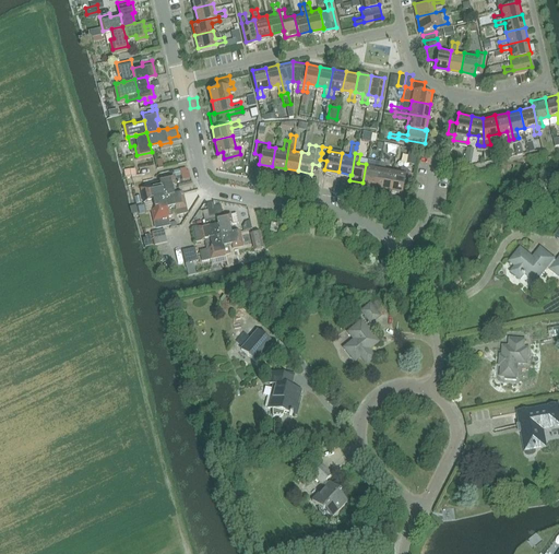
[(376,185),(381,157),(376,157),(375,165),(366,164),(363,183),(376,185)]
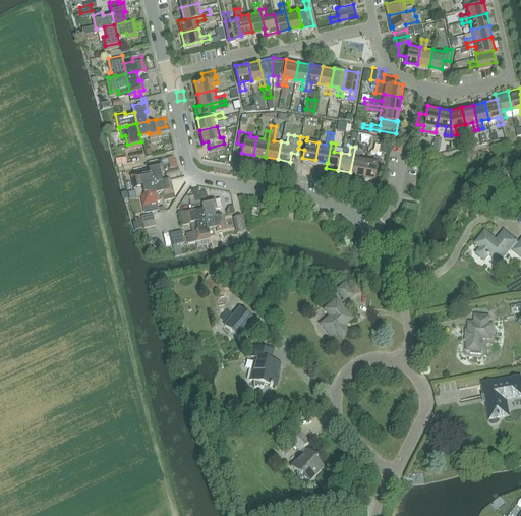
[(359,148),(355,147),(350,172),(362,175),(365,157),(358,156),(359,148)]
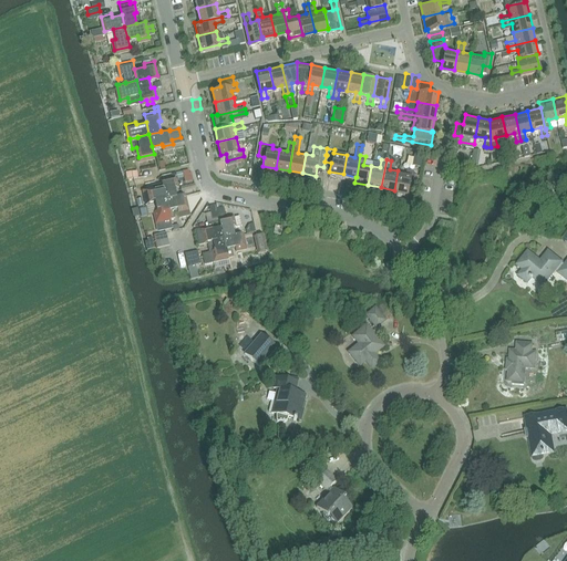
[(398,170),(394,190),(408,193),(410,184),(415,185),(419,172),(413,170),(414,167),(406,165),(405,173),(398,170)]
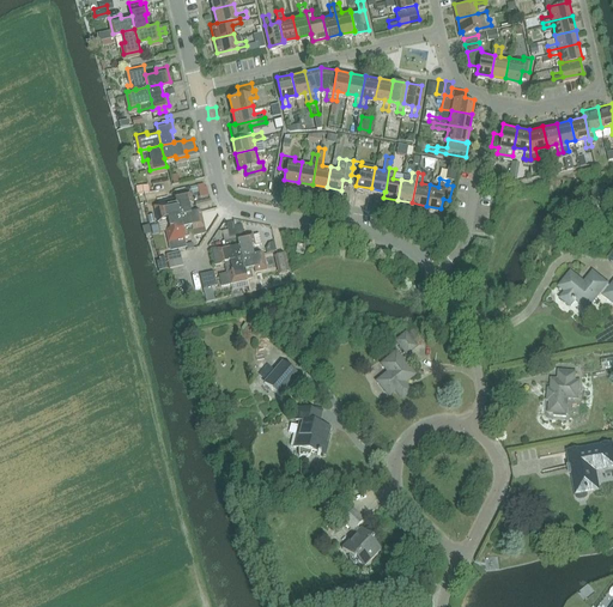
[(147,182),(135,184),(137,192),(149,190),(147,182)]
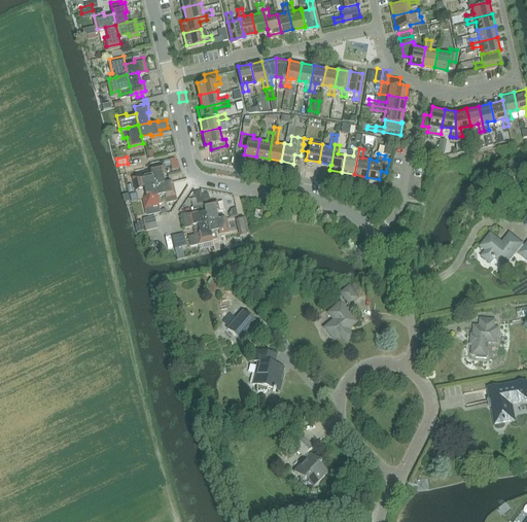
[(149,165),(151,172),(153,182),(164,180),(162,172),(165,171),(163,162),(149,165)]
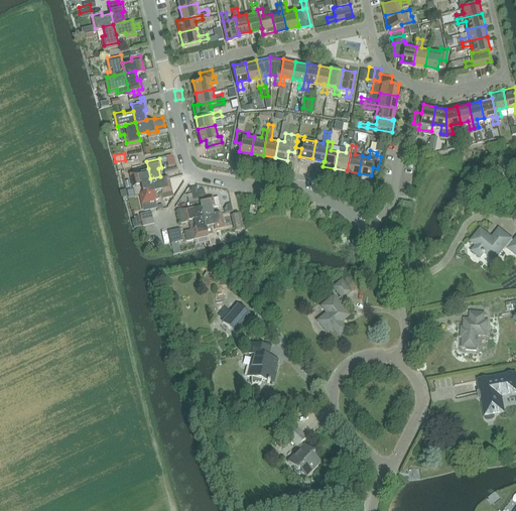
[(133,183),(141,181),(150,178),(148,168),(140,170),(139,168),(130,170),(133,183)]
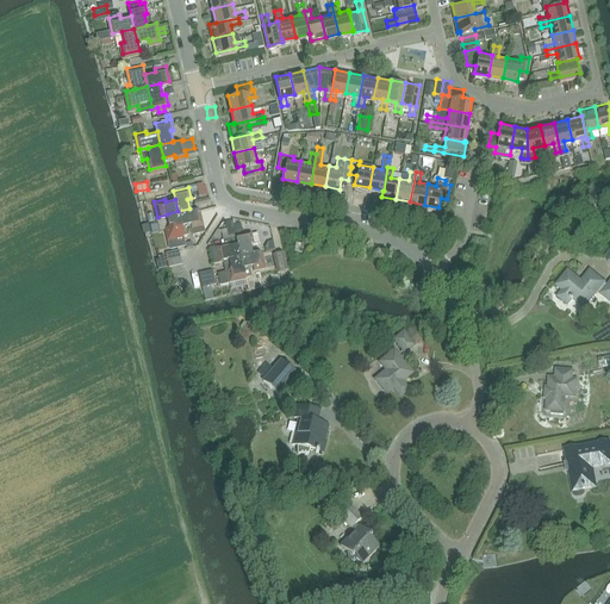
[(199,206),(190,209),(178,211),(181,223),(184,231),(188,230),(186,222),(191,220),(193,229),(204,226),(199,206)]
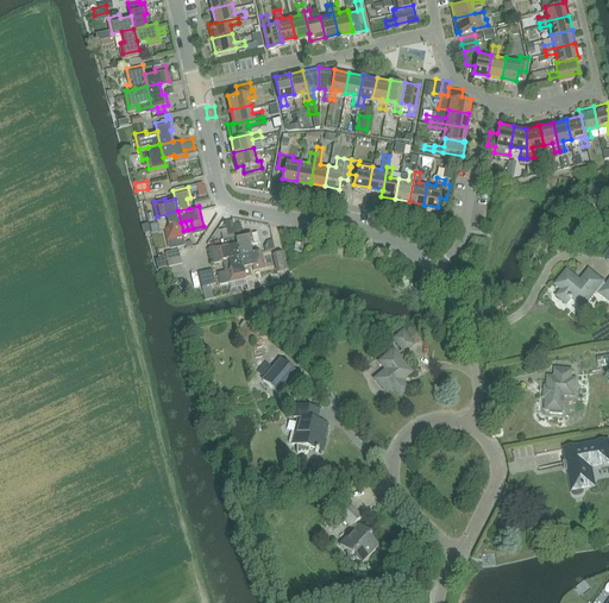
[(177,211),(167,214),(168,224),(165,224),(170,244),(181,240),(180,236),(183,236),(181,223),(177,211)]
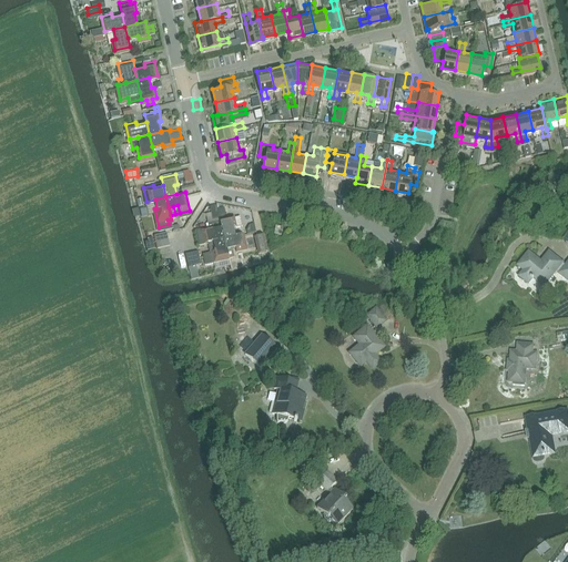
[(216,202),(210,203),(212,216),(219,214),(216,202)]
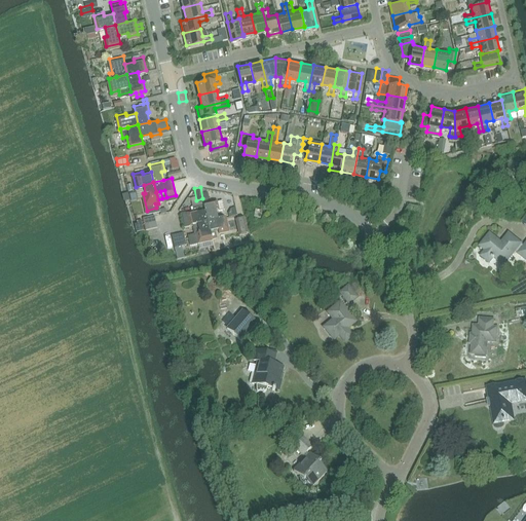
[(216,197),(202,200),(204,208),(208,218),(218,216),(216,208),(224,206),(222,196),(216,198),(216,197)]
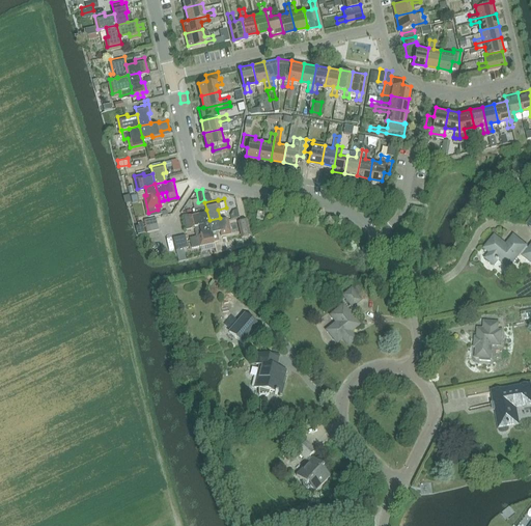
[(187,225),(194,224),(199,223),(199,222),(210,220),(206,210),(204,202),(194,205),(195,210),(184,213),(187,225)]
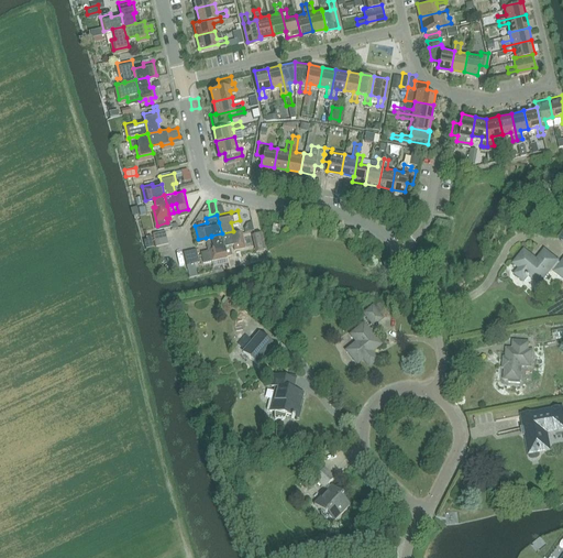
[(154,236),(166,233),(165,227),(152,230),(154,236)]
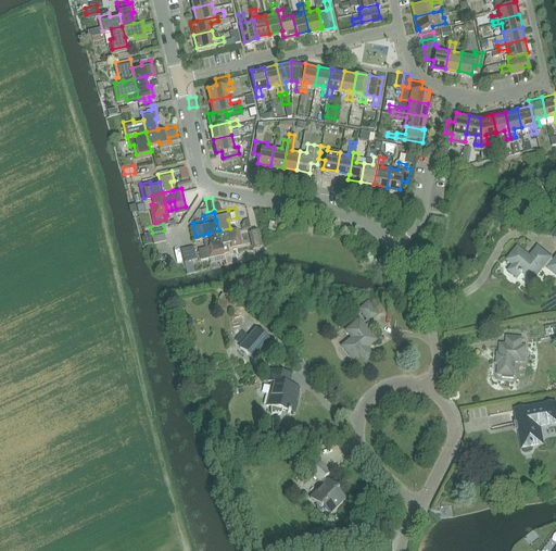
[(238,226),(230,228),(219,230),(222,241),(230,239),(231,242),(241,240),(238,226)]
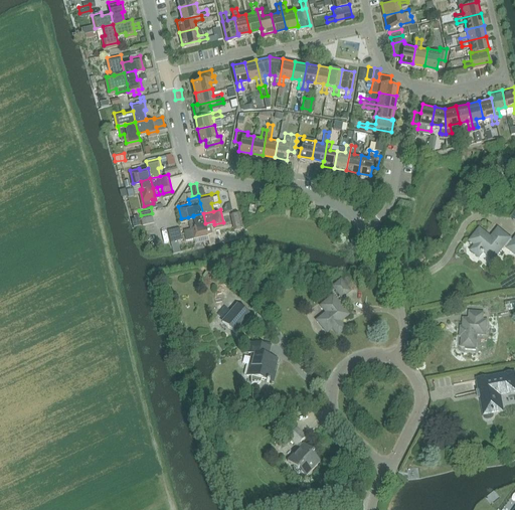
[(154,219),(152,213),(141,215),(142,221),(154,219)]
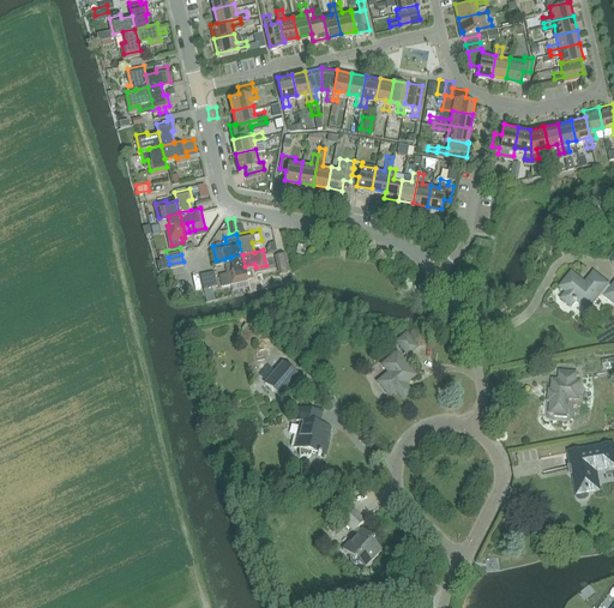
[(230,258),(224,259),(227,269),(220,270),(222,281),(224,281),(229,280),(232,278),(247,275),(245,266),(242,254),(230,257),(230,258)]
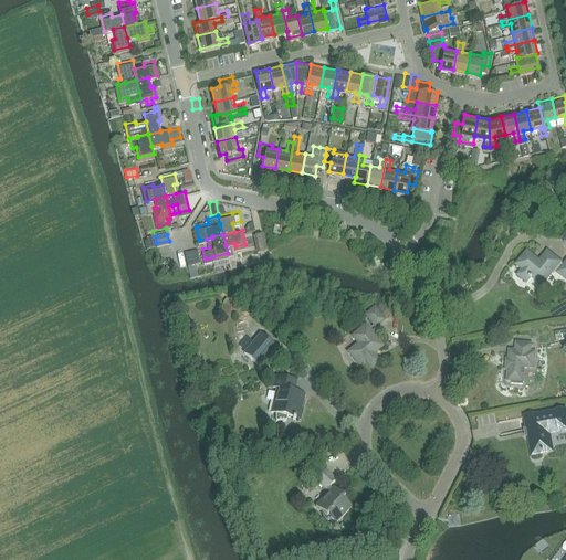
[(186,255),(199,252),(198,245),(185,249),(186,255)]
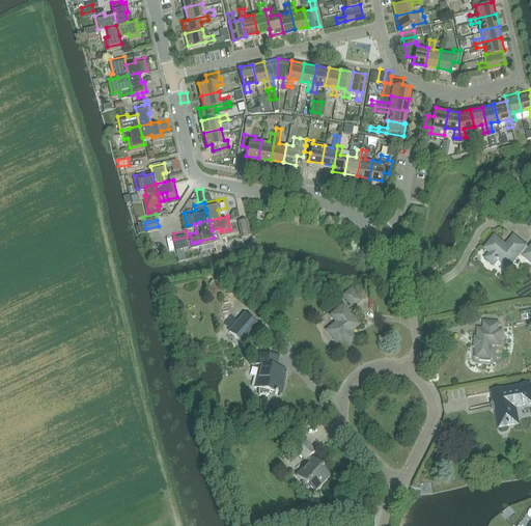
[(530,258),(530,240),(529,244),(513,231),(506,241),(494,231),(484,244),(485,244),(491,248),(485,254),(494,260),(497,256),(498,257),(499,255),(508,263),(520,249),(530,258)]
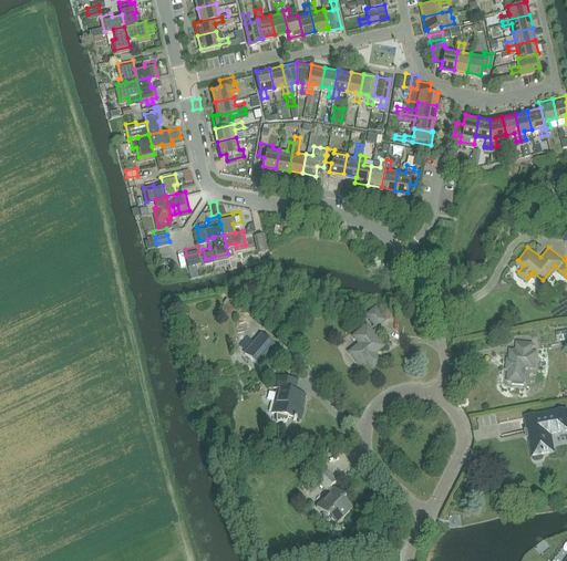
[(200,259),(199,252),(186,256),(188,262),(200,259)]
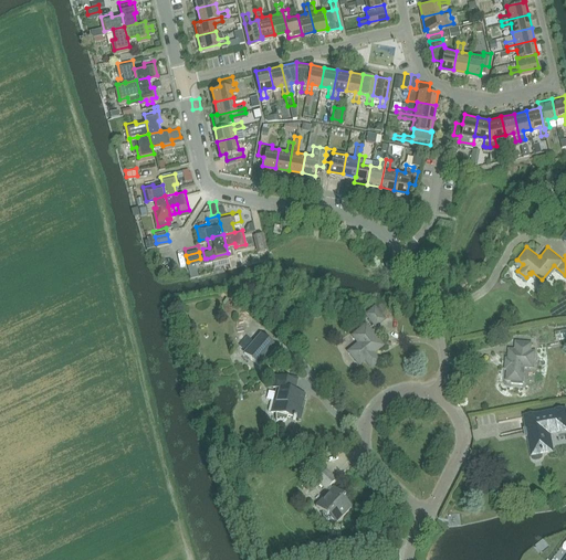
[(376,321),(384,315),(374,303),(366,310),(376,321)]
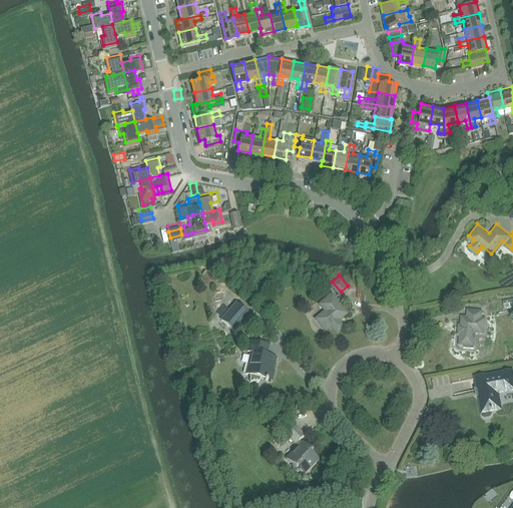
[(338,317),(347,309),(331,291),(320,301),(325,307),(316,315),(326,327),(331,322),(336,329),(343,323),(338,317)]
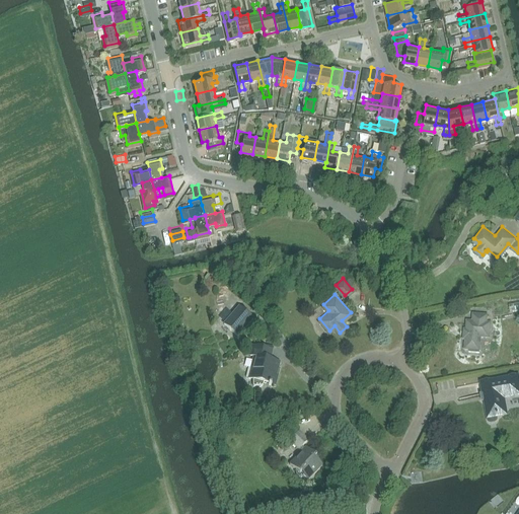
[(237,332),(252,314),(239,302),(223,320),(237,332)]
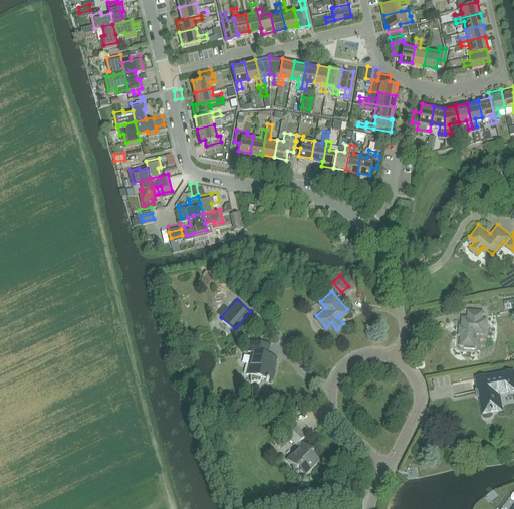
[(484,330),(485,316),(482,315),(483,307),(468,306),(467,314),(463,314),(462,325),(459,325),(459,331),(461,332),(460,340),(464,341),(464,344),(474,345),(476,329),(484,330)]
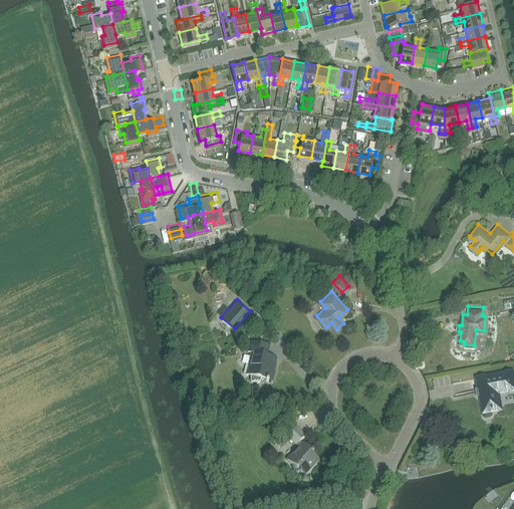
[(272,377),(275,367),(273,367),(277,354),(267,352),(270,340),(258,337),(257,339),(250,337),(247,347),(251,348),(248,360),(246,359),(243,369),(250,371),(250,377),(252,378),(258,378),(260,376),(261,374),(266,375),(266,376),(268,377),(268,376),(272,377)]
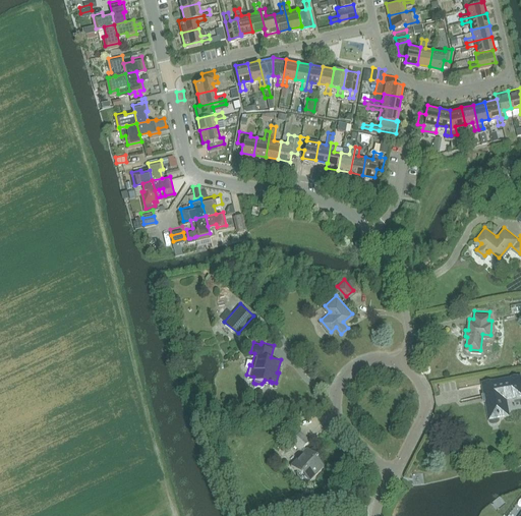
[(498,416),(498,413),(509,411),(506,396),(520,392),(520,379),(520,380),(520,374),(482,380),(489,415),(490,415),(491,418),(491,419),(493,419),(495,419),(497,419),(497,418),(498,418),(498,417),(498,416)]
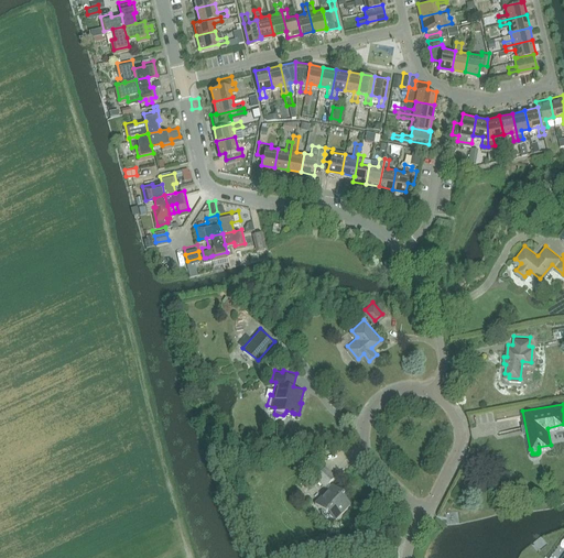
[(335,516),(349,500),(342,493),(344,491),(333,481),(331,482),(328,480),(335,473),(324,463),(315,473),(325,483),(327,485),(314,500),(322,505),(321,509),(321,511),(323,512),(324,513),(326,514),(328,513),(329,512),(335,516)]
